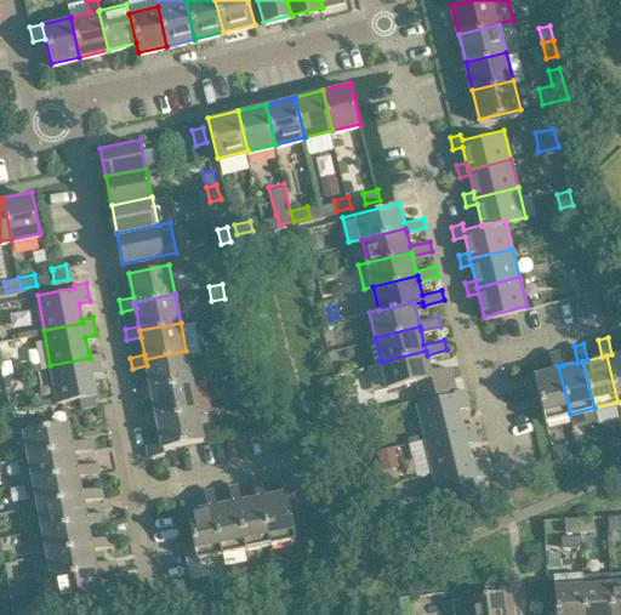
[(558,366),(563,365),(559,349),(550,352),(553,368),(534,373),(545,420),(570,414),(558,366)]
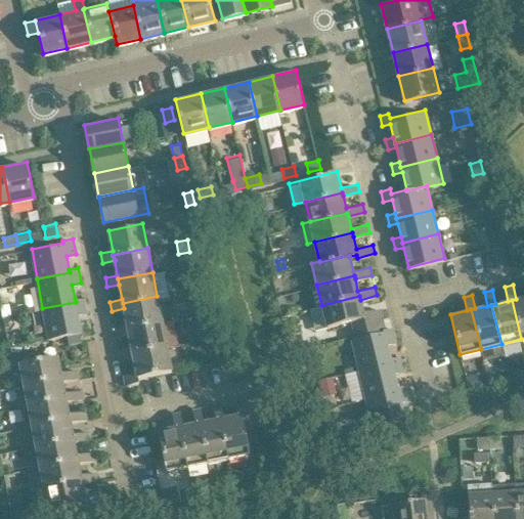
[(117,335),(128,333),(127,327),(162,320),(157,296),(123,303),(124,308),(127,323),(115,326),(117,335)]
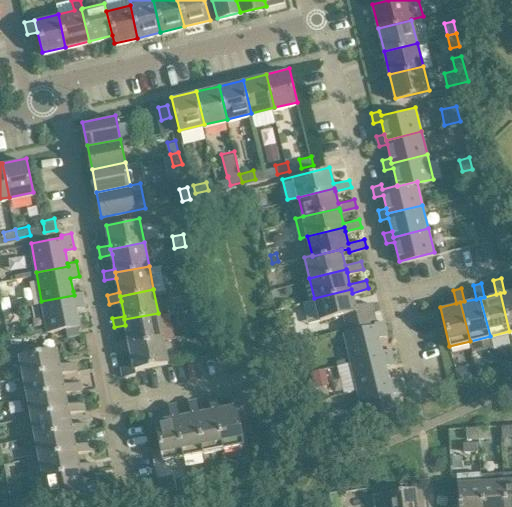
[(344,312),(348,329),(366,325),(365,323),(376,320),(370,300),(354,304),(352,293),(351,289),(314,298),(319,318),(344,312)]
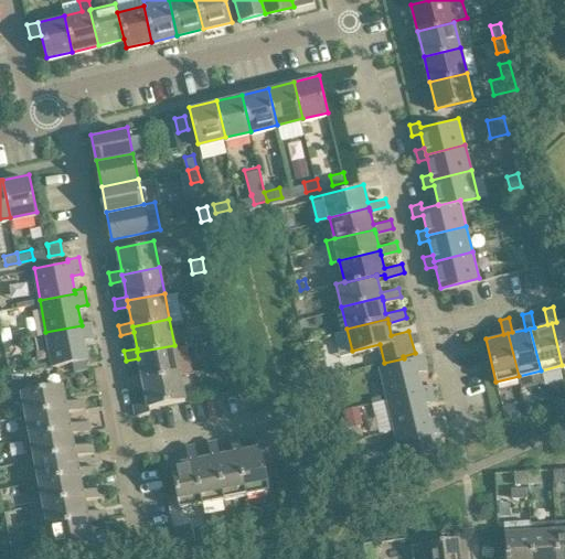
[(564,319),(556,322),(552,323),(562,365),(564,364),(564,319)]
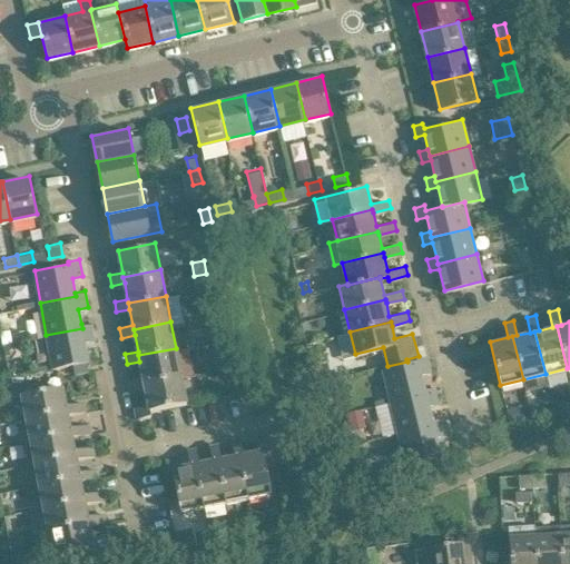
[(82,328),(46,335),(52,367),(72,363),(75,372),(87,369),(86,360),(88,360),(85,342),(94,339),(91,323),(81,324),(82,328)]
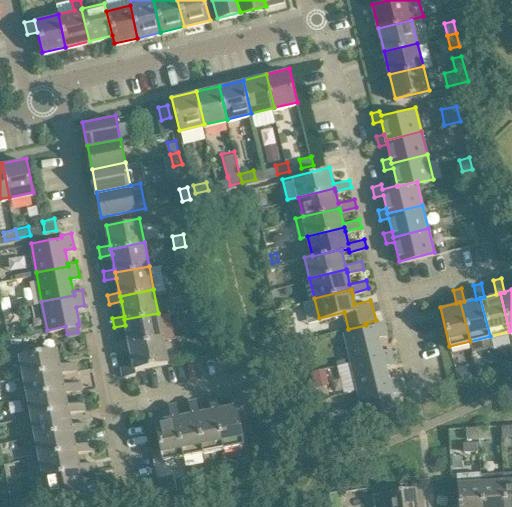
[(8,295),(0,297),(3,309),(11,308),(8,295)]
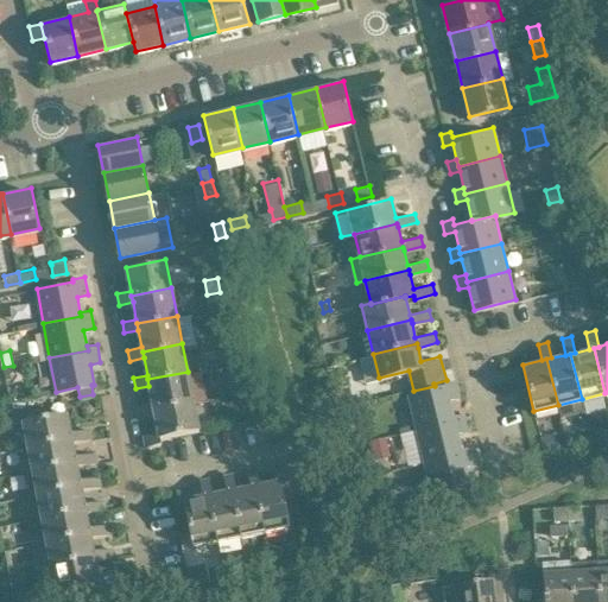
[(140,417),(154,414),(153,407),(192,399),(188,372),(147,379),(149,386),(152,403),(138,406),(140,417)]
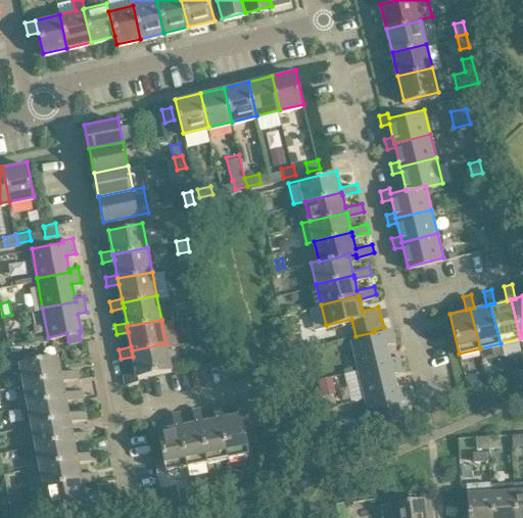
[(204,324),(195,326),(197,337),(206,336),(204,324)]
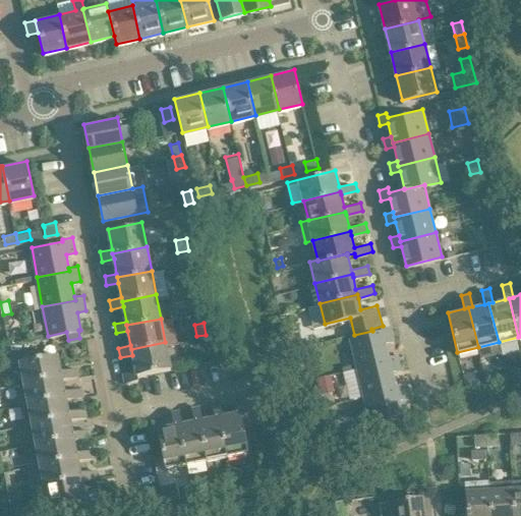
[(349,336),(356,364),(389,356),(388,355),(385,342),(394,339),(390,324),(383,326),(371,329),(372,331),(354,335),(349,336)]
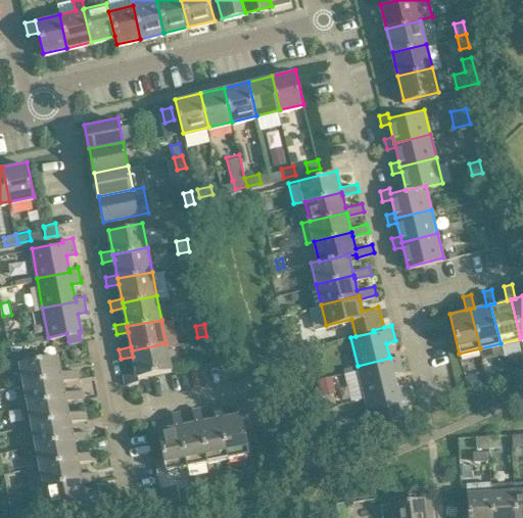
[(300,336),(287,339),(289,349),(303,345),(300,336)]
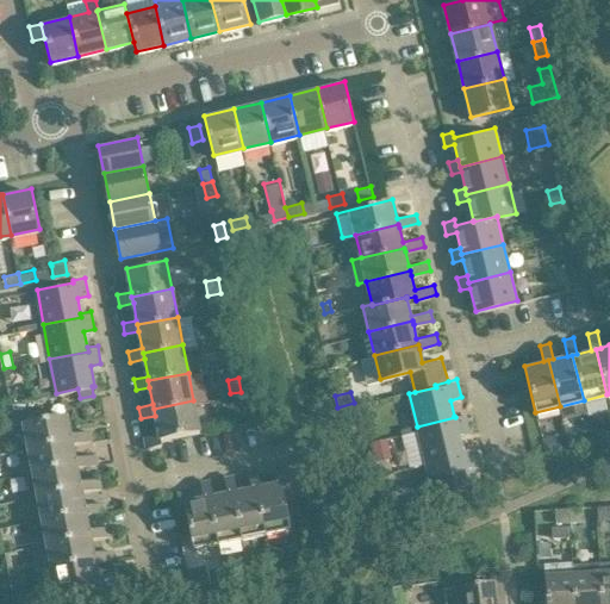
[(154,409),(155,416),(159,433),(144,435),(147,446),(161,443),(160,437),(199,430),(193,400),(154,409)]
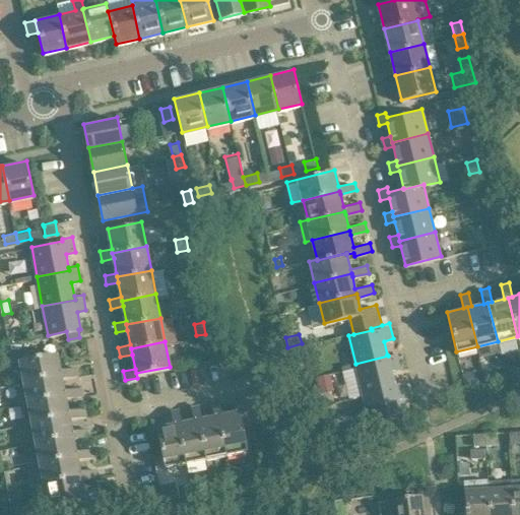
[(19,360),(23,380),(61,373),(62,377),(78,374),(76,366),(60,369),(56,351),(19,360)]
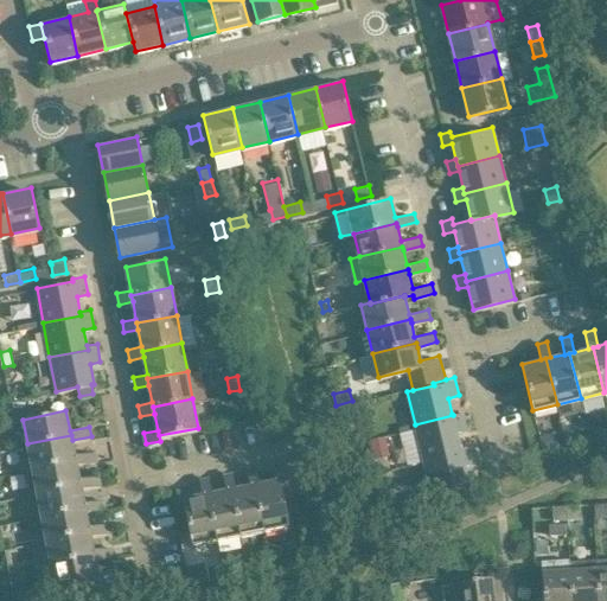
[(415,424),(423,459),(461,449),(460,447),(457,432),(467,428),(462,411),(452,414),(453,415),(415,424)]
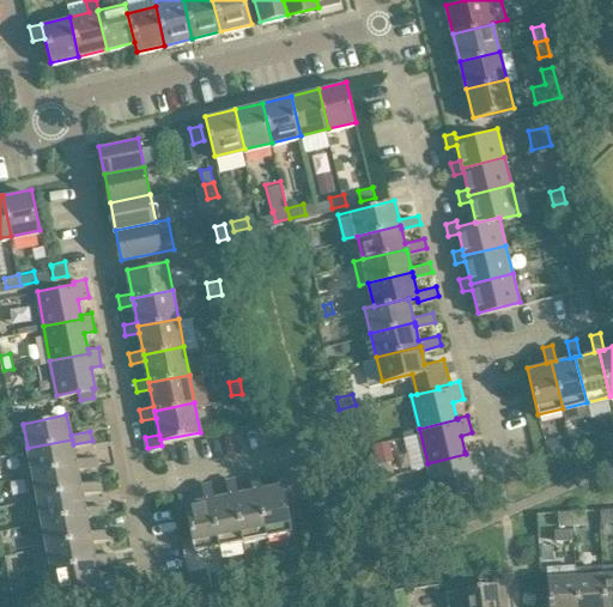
[(602,423),(592,425),(595,439),(606,436),(602,423)]
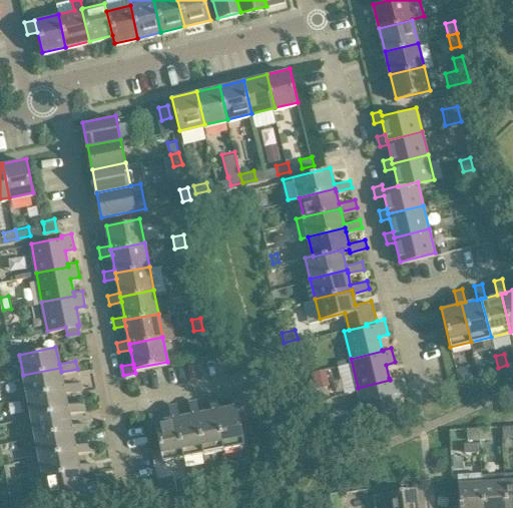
[(23,375),(27,395),(64,389),(65,392),(81,389),(79,381),(63,384),(61,372),(60,368),(23,375)]
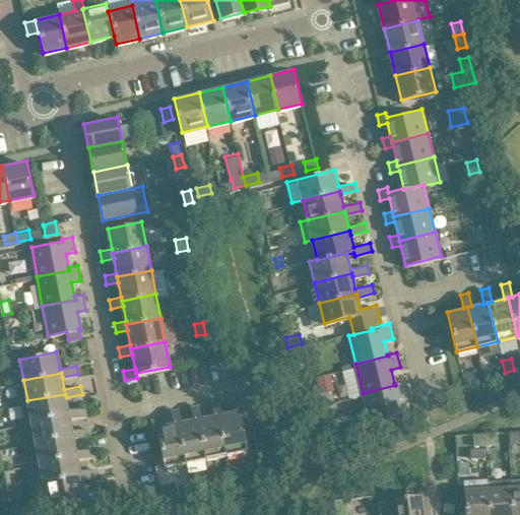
[(395,385),(363,393),(370,423),(402,415),(398,398),(406,395),(403,380),(394,383),(395,385)]
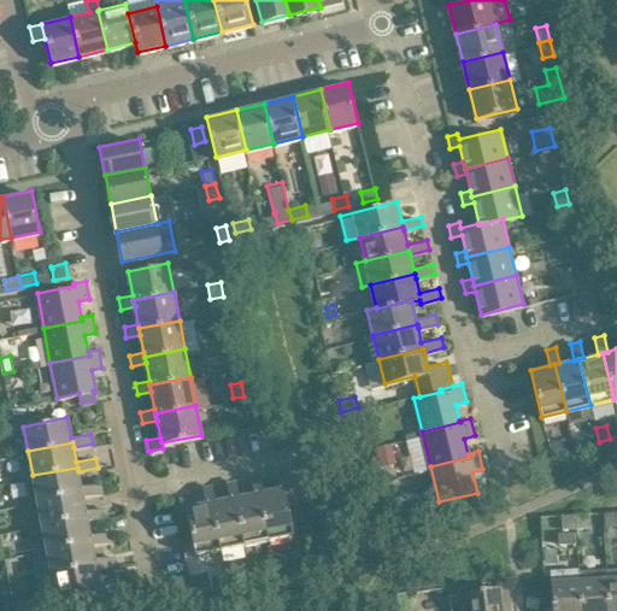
[(278,488),(264,491),(258,492),(268,539),(293,534),(287,501),(311,497),(305,465),(275,471),(278,488)]
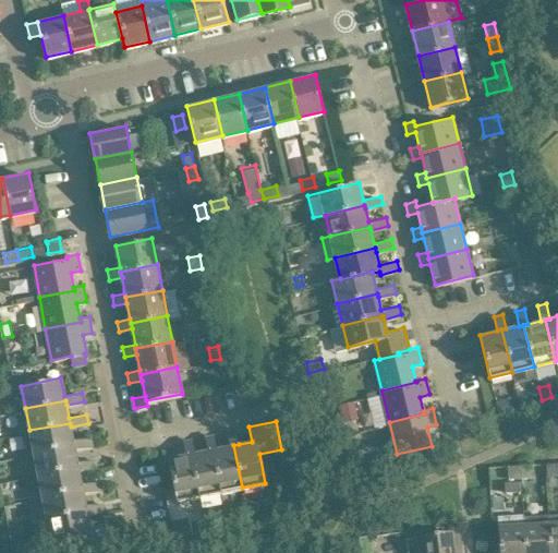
[(29,430),(34,452),(74,444),(75,448),(93,445),(91,436),(73,440),(71,427),(70,423),(29,430)]
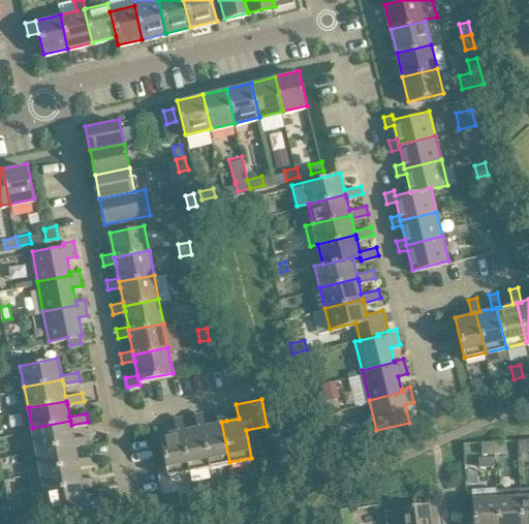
[(218,423),(206,425),(206,426),(200,427),(209,466),(229,462),(221,422),(226,421),(223,407),(215,408),(218,423)]
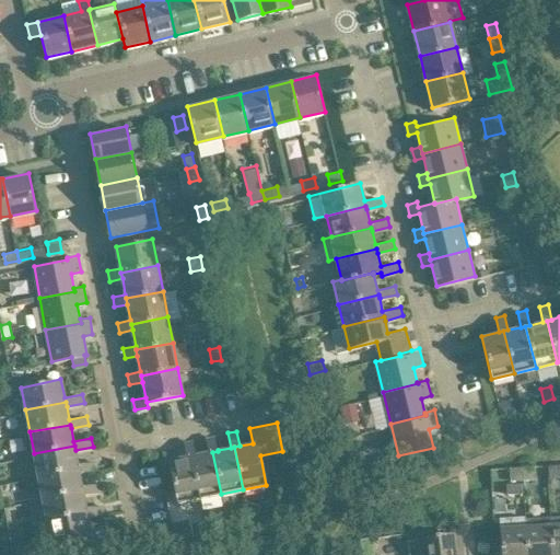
[(209,452),(196,454),(190,455),(199,498),(221,494),(212,452),(218,451),(218,450),(214,436),(206,437),(209,452)]
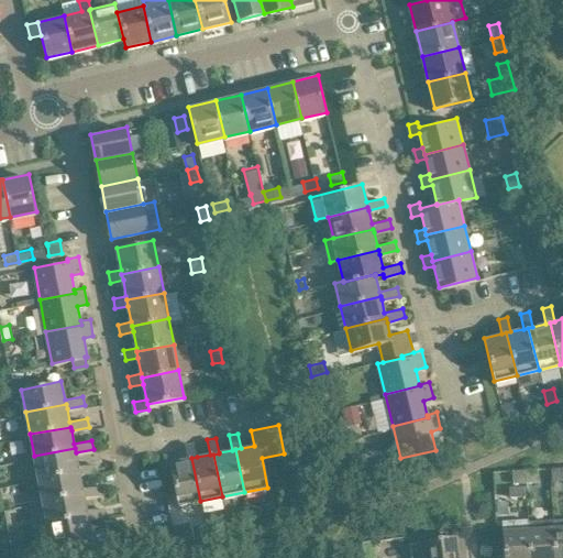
[(191,458),(197,457),(194,442),(185,444),(188,459),(169,462),(178,504),(200,501),(191,458)]
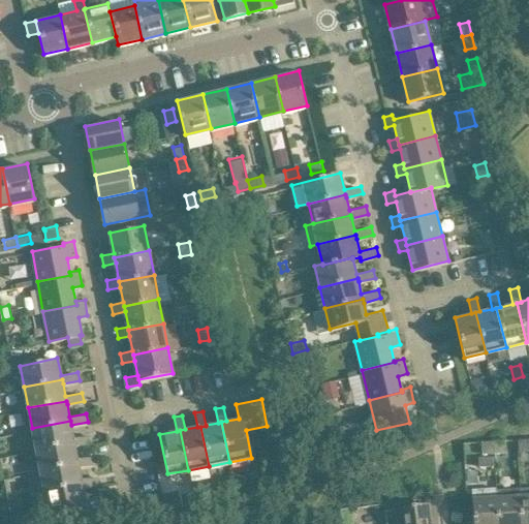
[(32,428),(36,449),(74,441),(74,445),(91,442),(90,434),(73,437),(71,425),(70,421),(32,428)]
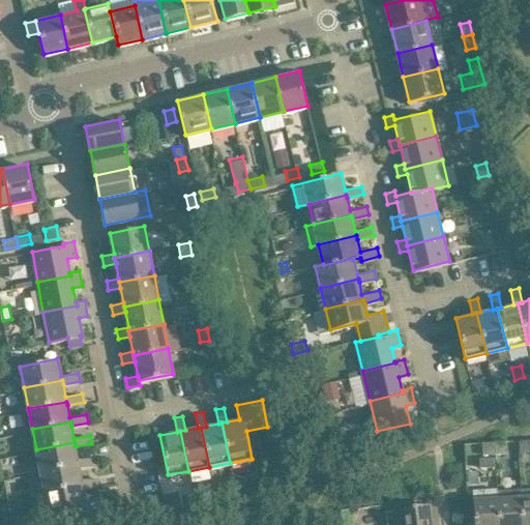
[(506,438),(493,439),(494,451),(507,450),(506,438)]
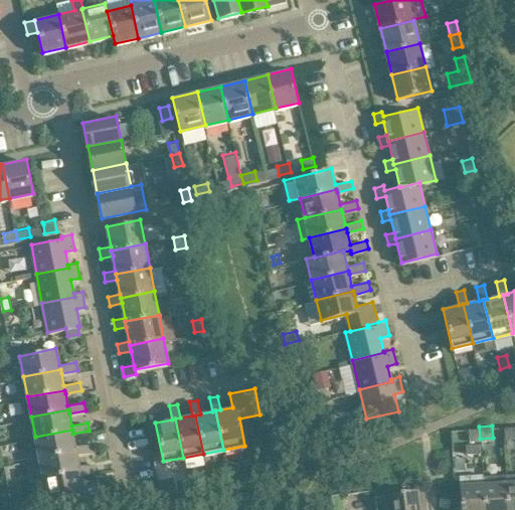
[(480,439),(479,427),(468,428),(469,439),(480,439)]
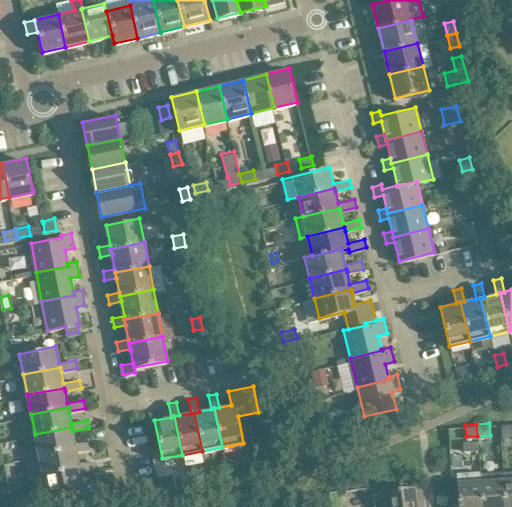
[(35,434),(38,454),(76,447),(76,451),(92,448),(91,440),(75,442),(72,431),(72,427),(35,434)]
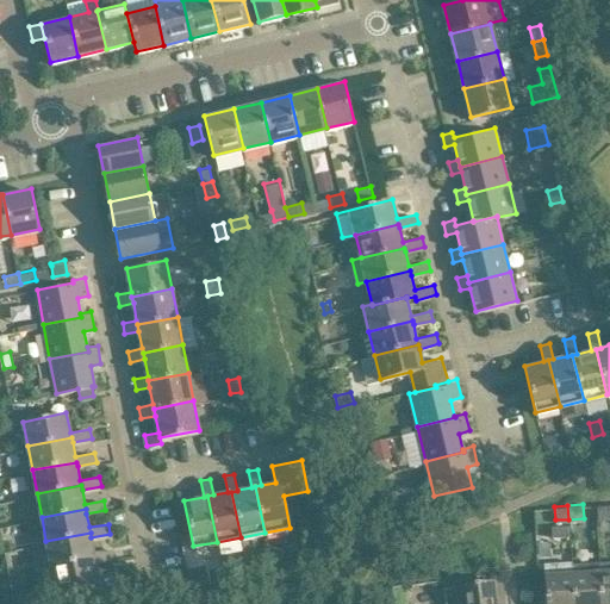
[(45,541),(50,565),(94,556),(95,561),(114,558),(113,548),(94,552),(91,537),(91,533),(45,541)]
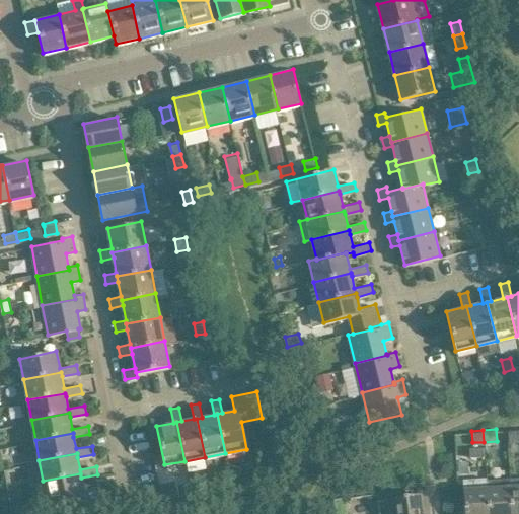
[(80,473),(43,481),(47,502),(83,495),(84,499),(101,495),(100,487),(84,490),(81,478),(80,473)]
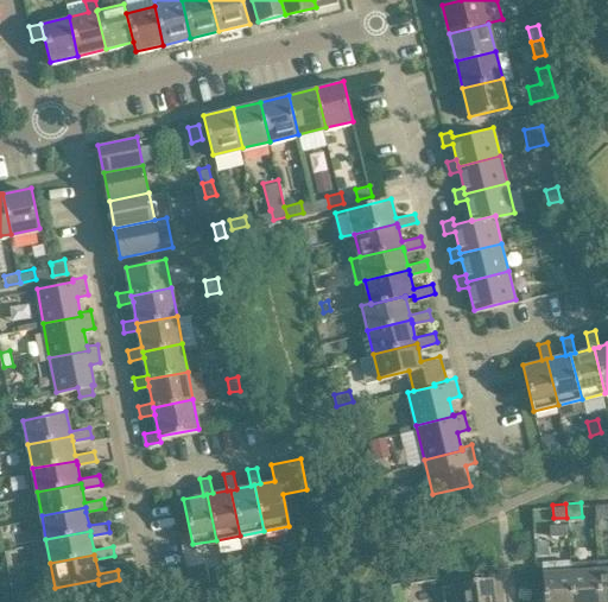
[(542,558),(536,559),(536,561),(537,597),(538,597),(544,597),(544,601),(571,601),(569,570),(569,559),(569,557),(542,558)]
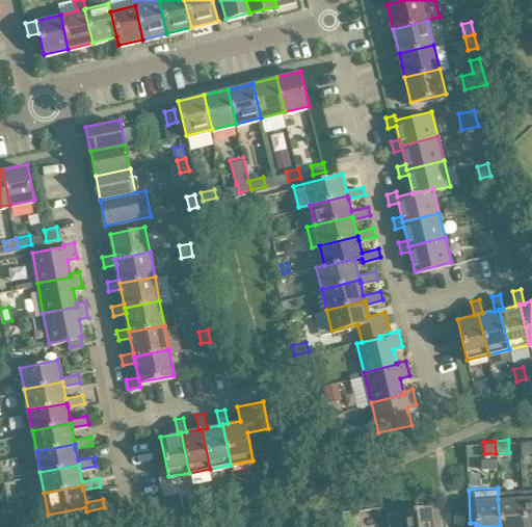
[(531,526),(531,488),(521,489),(523,526),(531,526)]
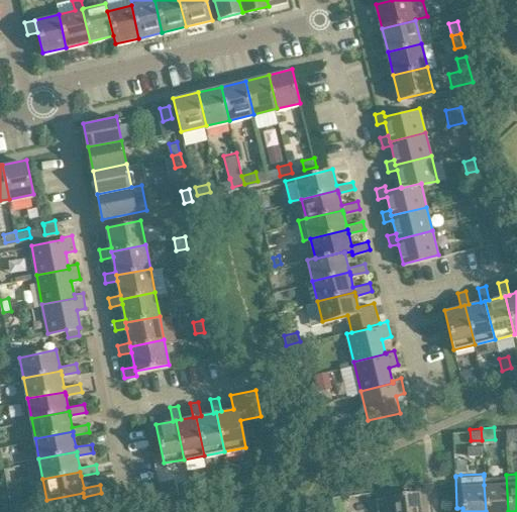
[(485,485),(484,485),(486,511),(508,511),(506,475),(485,476),(485,485)]
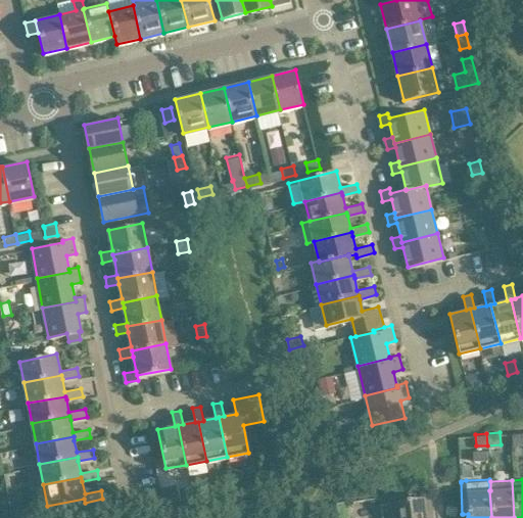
[(381,503),(382,517),(432,517),(430,496),(381,503)]
